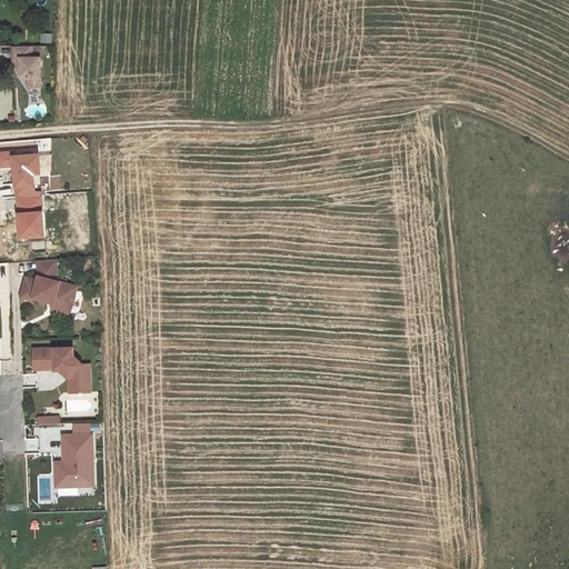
[(52,43),(52,33),(41,33),(41,42),(52,43)]
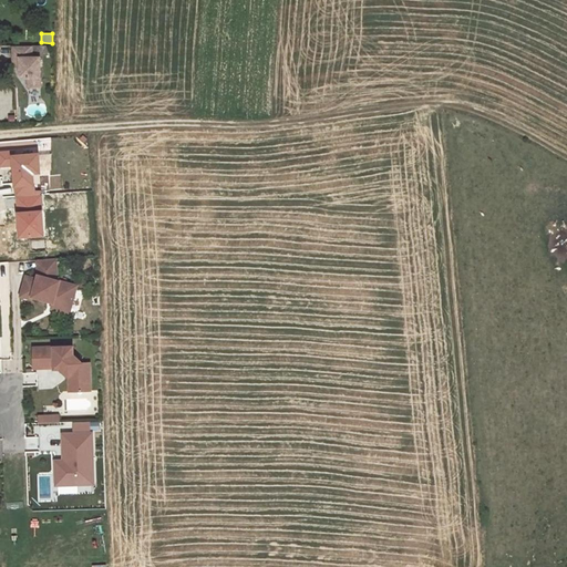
[(40,88),(40,57),(31,57),(31,52),(31,45),(13,45),(13,57),(20,57),(20,71),(27,78),(28,78),(29,88),(40,88)]
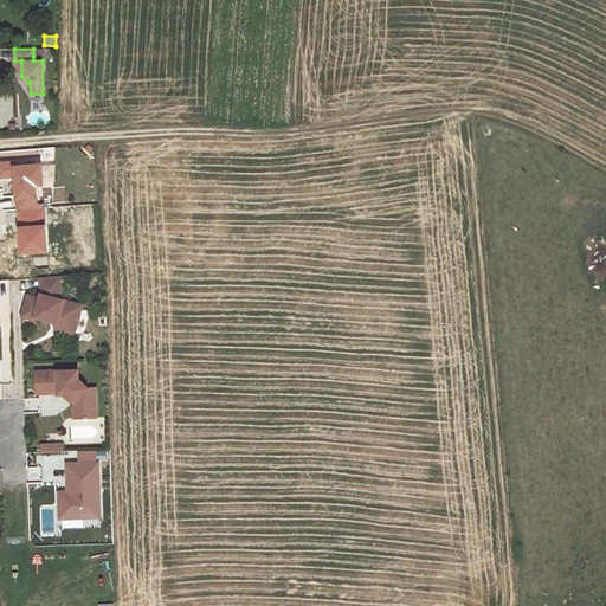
[(28,295),(23,316),(34,320),(36,317),(50,321),(51,318),(58,320),(57,323),(56,329),(75,334),(82,305),(62,300),(59,276),(39,277),(40,294),(40,298),(28,295)]
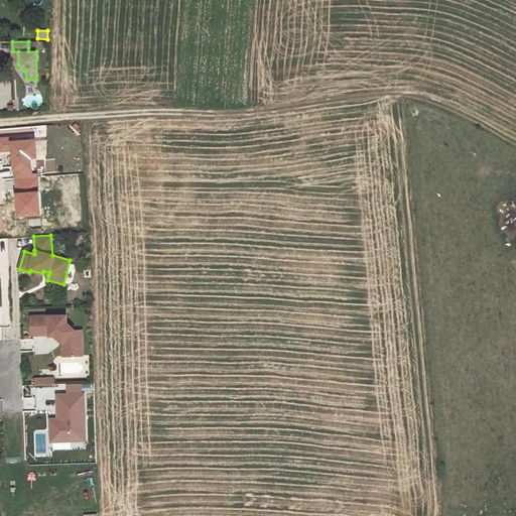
[(72,253),(70,260),(80,262),(82,256),(72,253)]
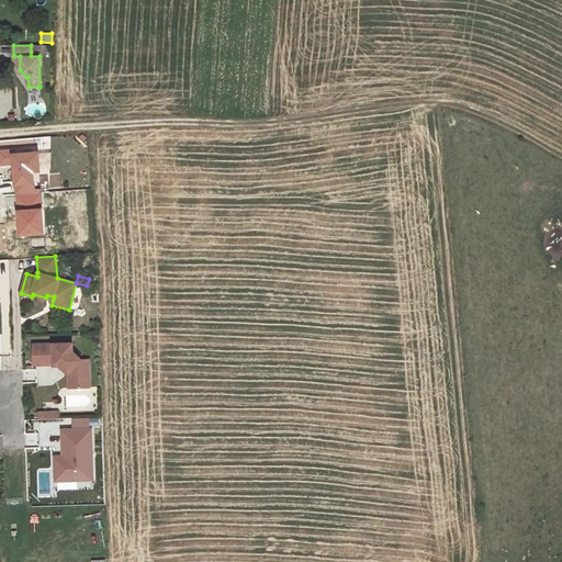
[(33,345),(33,364),(58,364),(68,373),(68,388),(90,388),(89,359),(81,360),(72,351),(72,344),(33,345)]
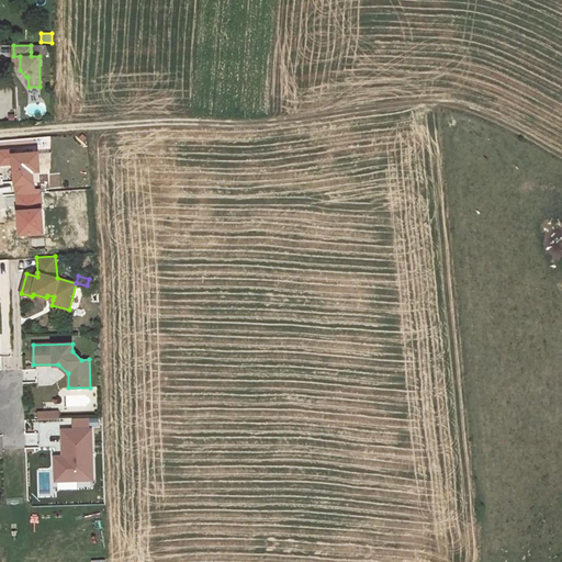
[(63,456),(63,462),(55,462),(56,481),(93,480),(91,429),(63,429),(63,456)]
